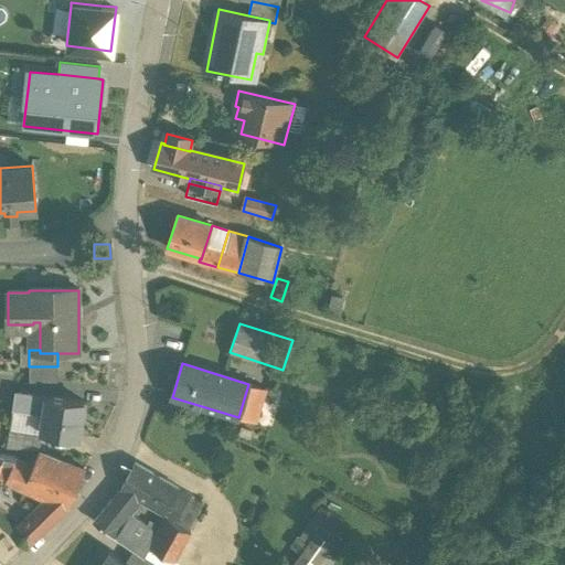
[(57,366),(29,366),(29,381),(57,381),(57,366)]
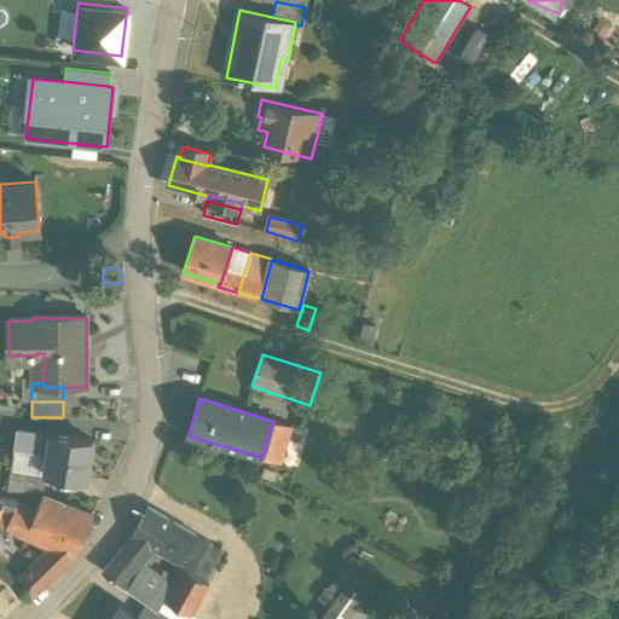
[(291,427),(272,421),(261,457),(298,469),(302,452),(285,447),(291,427)]
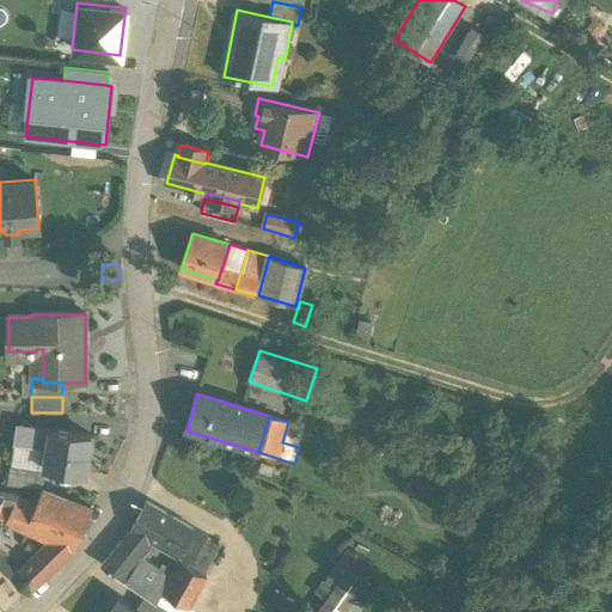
[(50,430),(17,426),(13,445),(48,450),(50,430)]
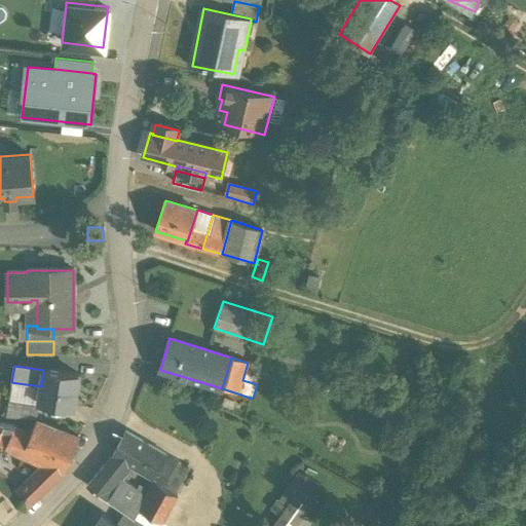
[(78,375),(43,369),(43,370),(41,386),(38,402),(39,403),(73,408),(78,375)]
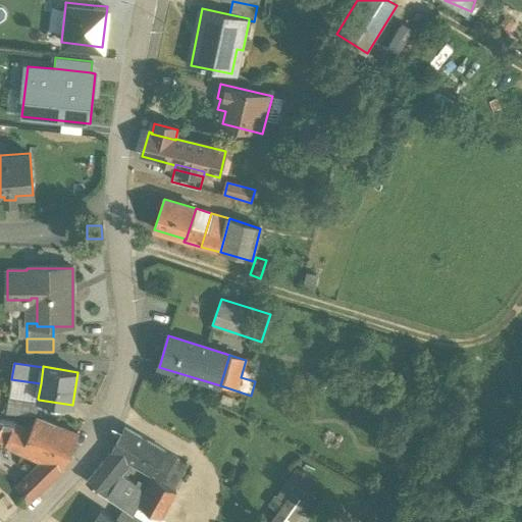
[(41,383),(11,379),(9,397),(31,400),(37,404),(38,404),(39,400),(38,399),(41,383)]
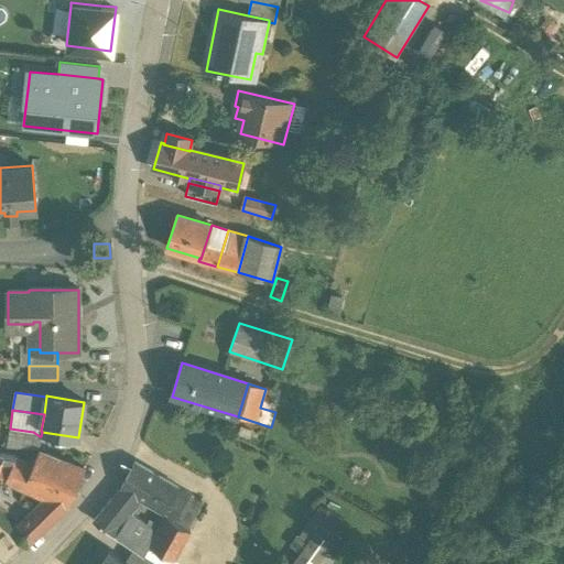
[(33,432),(10,429),(7,447),(40,449),(41,436),(40,436),(33,432)]
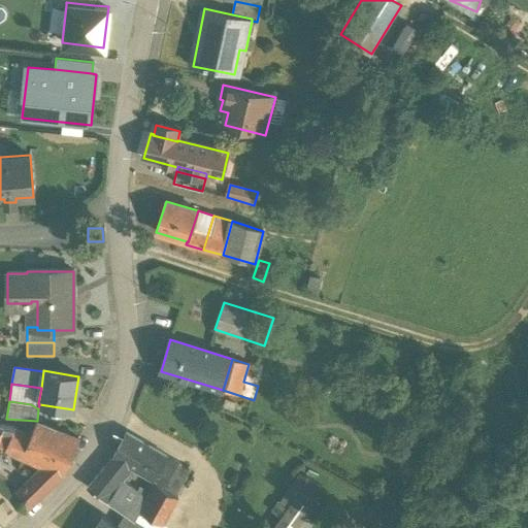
[(78,440),(36,423),(30,436),(22,455),(45,466),(46,466),(63,473),(78,440)]
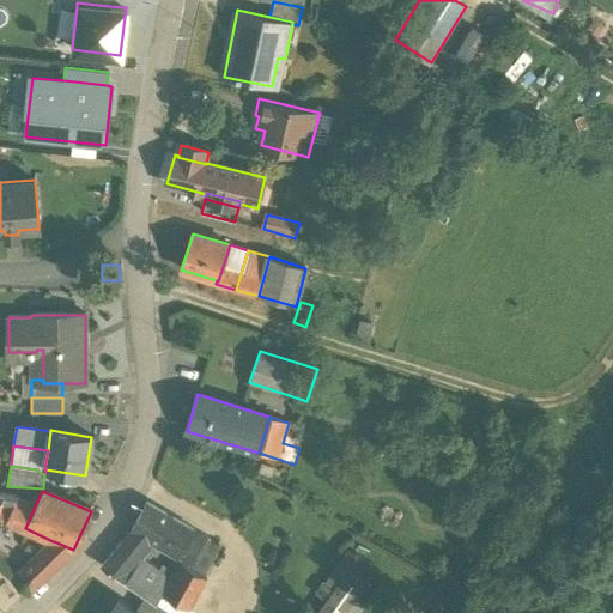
[(17,498),(0,495),(0,516),(1,517),(7,521),(17,498)]
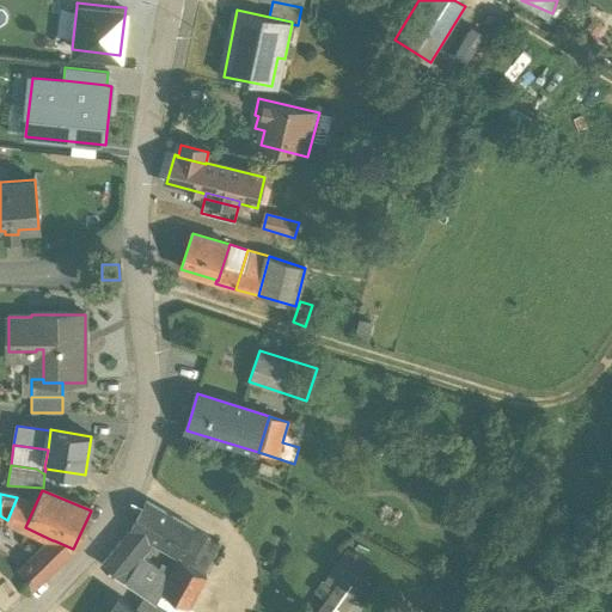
[(35,506),(17,497),(7,520),(25,527),(35,506)]
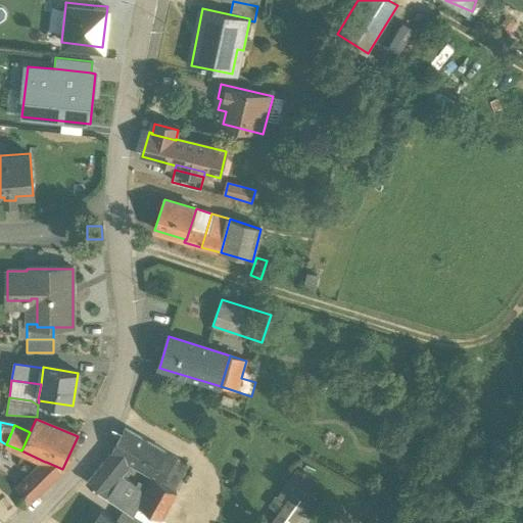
[(164,454),(125,430),(113,452),(128,461),(152,475),(164,454)]
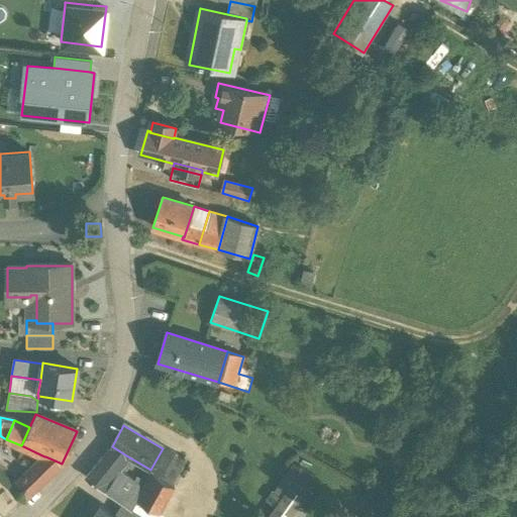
[(126,455),(112,446),(101,459),(111,467),(113,473),(126,455)]
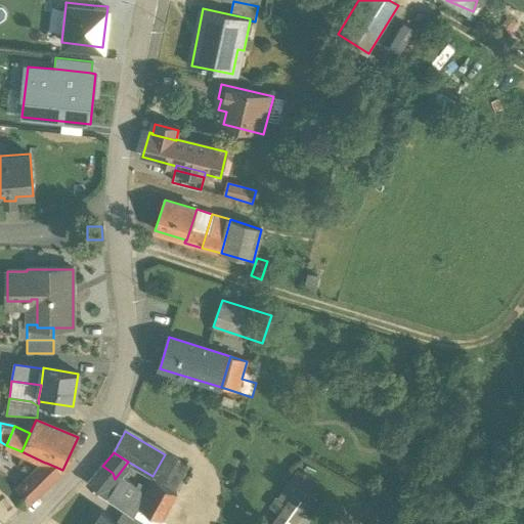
[(165,454),(153,476),(163,482),(175,460),(165,454)]
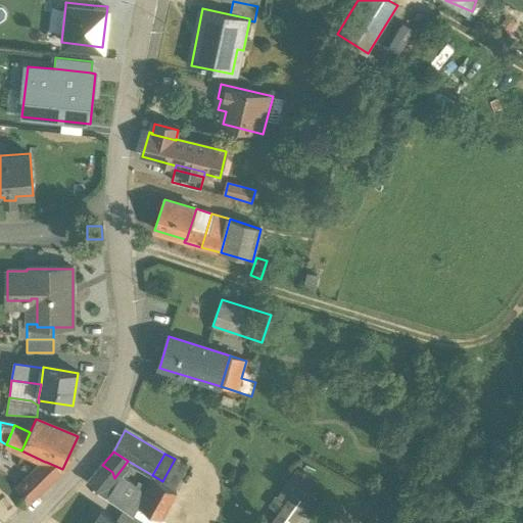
[(45,462),(35,472),(47,484),(62,469),(46,462),(45,462)]
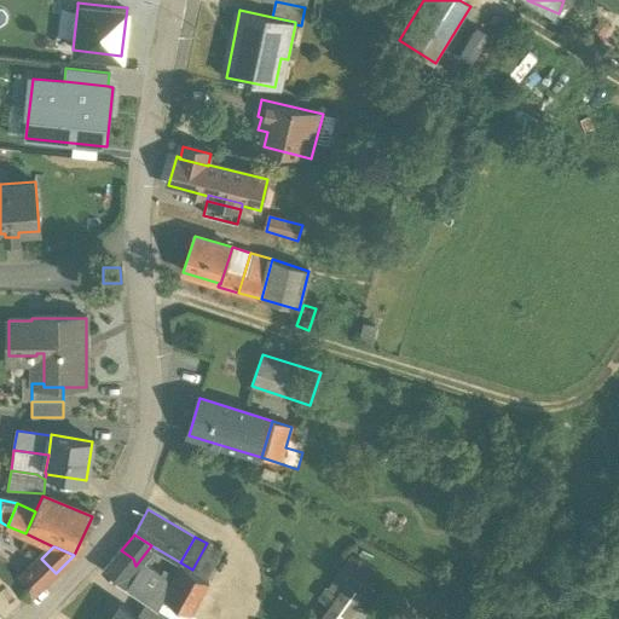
[(133,559),(121,550),(103,573),(120,584),(136,566),(133,559)]
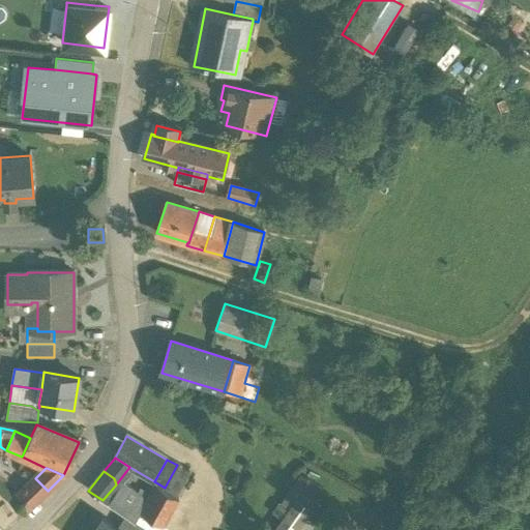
[(282,504),(289,509),(273,529),(313,529),(316,527),(305,521),(320,499),(318,497),(322,488),(300,475),(282,504)]
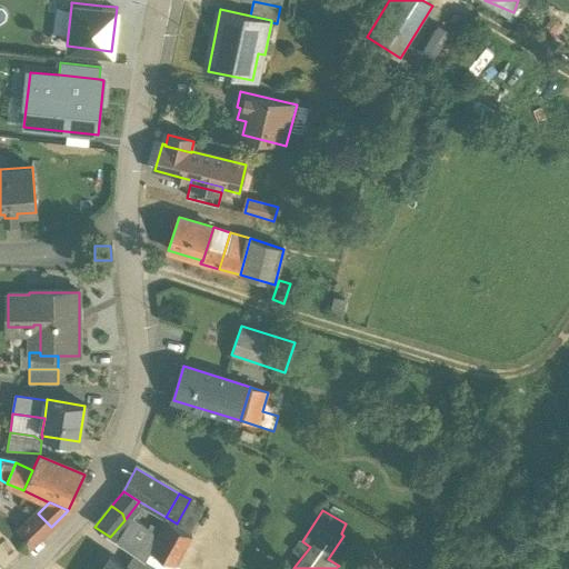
[(38,513),(18,533),(15,530),(11,533),(27,550),(51,527),(38,513)]
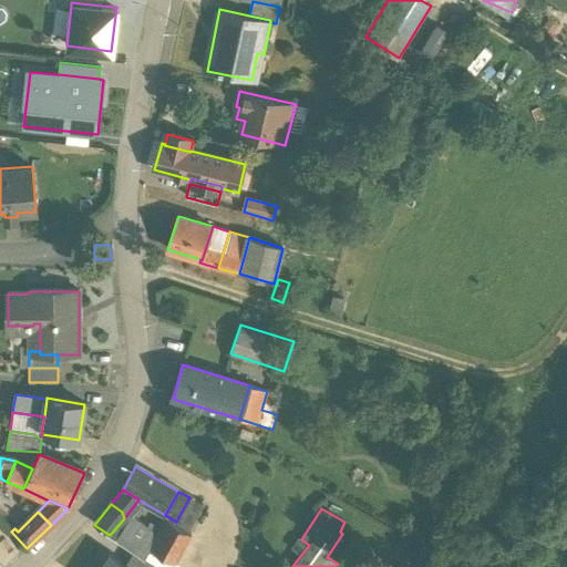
[(124,518),(110,535),(115,539),(125,526),(124,518)]
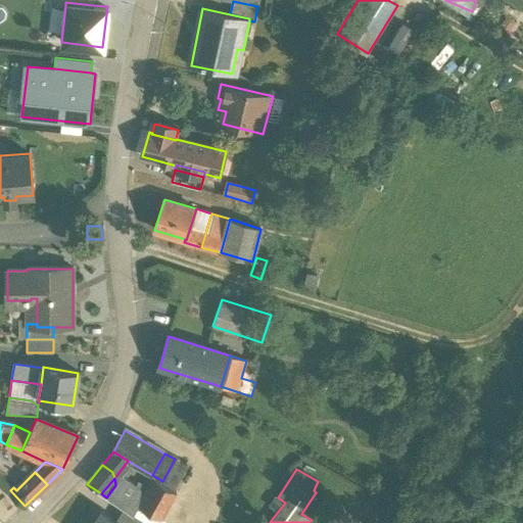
[(176,493),(156,482),(142,504),(139,509),(159,521),(176,493)]
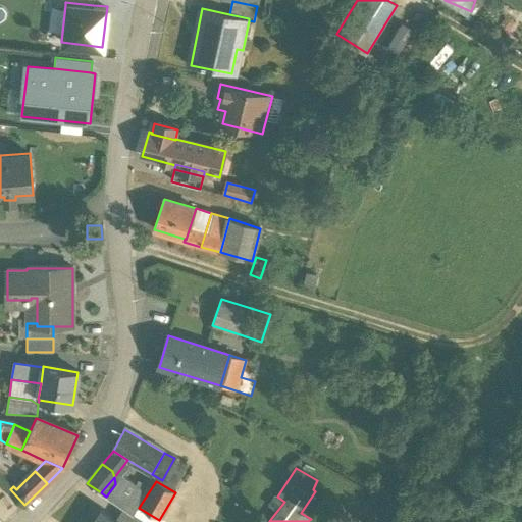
[(136,499),(115,484),(106,497),(122,508),(127,511),(136,499)]
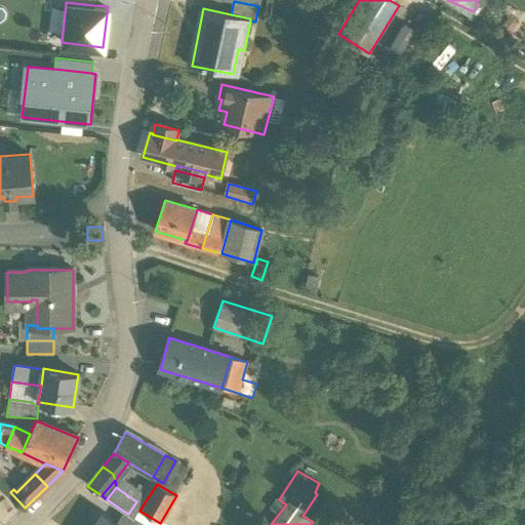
[(136,501),(128,514),(134,519),(139,511),(143,506),(136,501)]
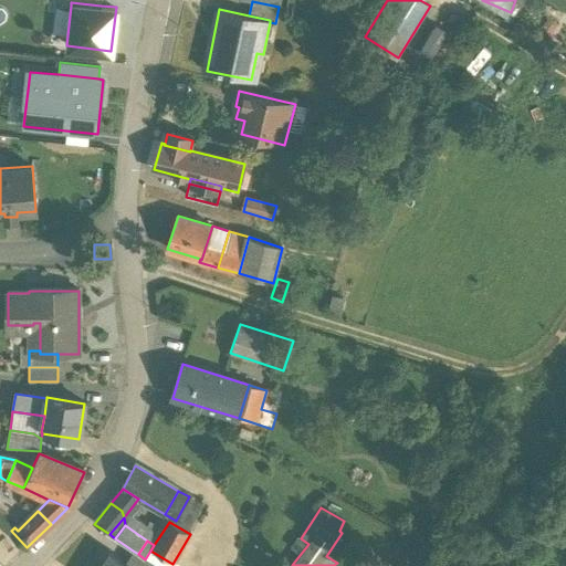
[(138,554),(133,551),(124,564),(127,565),(155,565),(145,559),(138,554)]
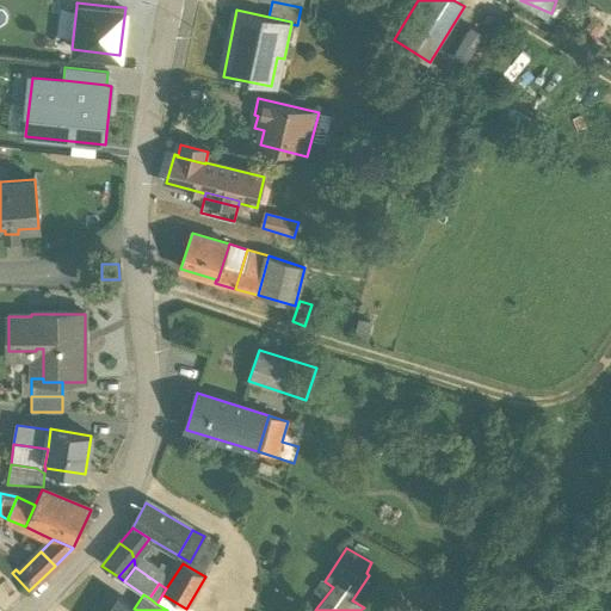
[(185,610),(186,609),(162,594),(156,604),(167,610),(185,610)]
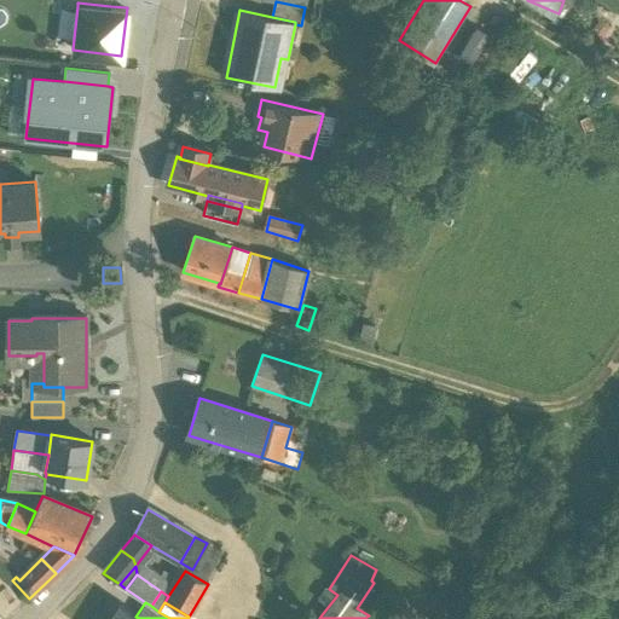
[(139,618),(136,617),(121,607),(113,618),(139,618)]
